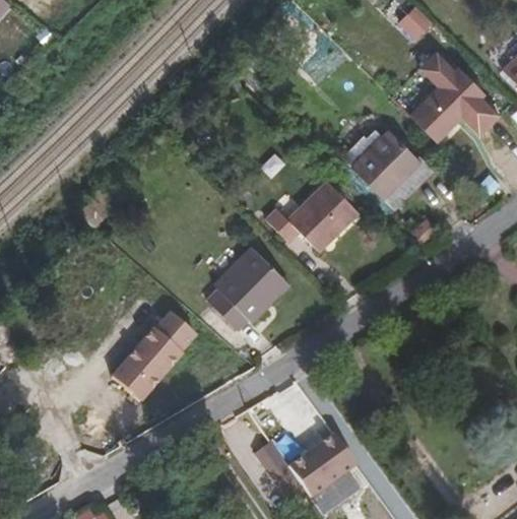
[(435,24),(417,8),(402,23),(419,40),(435,24)]
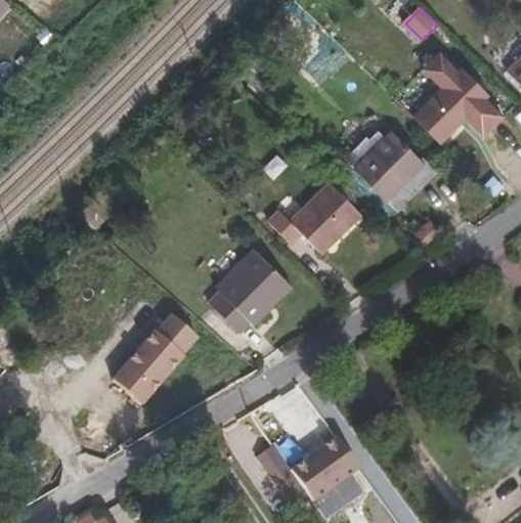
[(520,42),(500,64),(520,85),(520,42)]
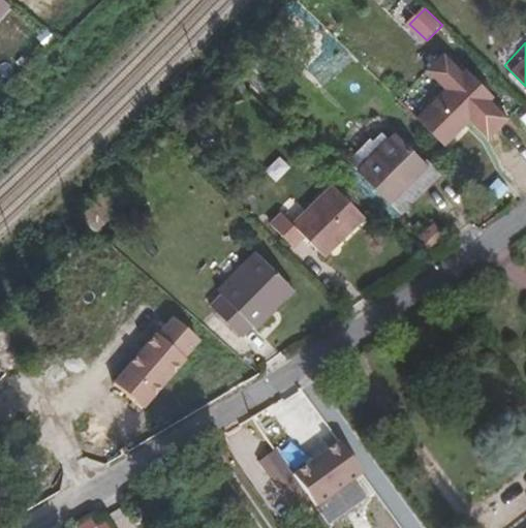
[(498,97),(449,51),(430,70),(451,91),(420,123),(449,151),(473,126),(489,141),(512,119),(494,101),(498,97)]
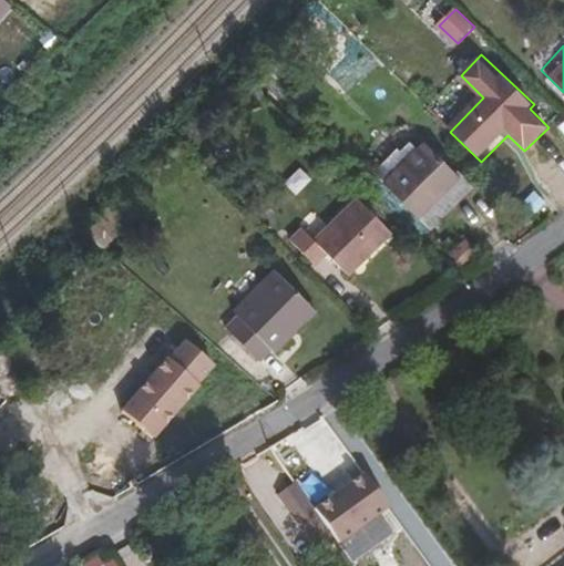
[(420,214),(458,176),(424,143),(386,181),(420,214)]
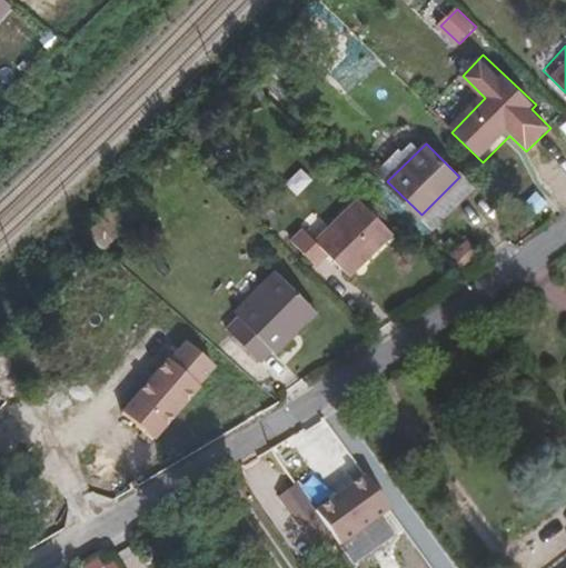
[(394,233),(360,200),(318,241),(306,229),(294,241),(318,266),(330,253),(351,275),(394,233)]
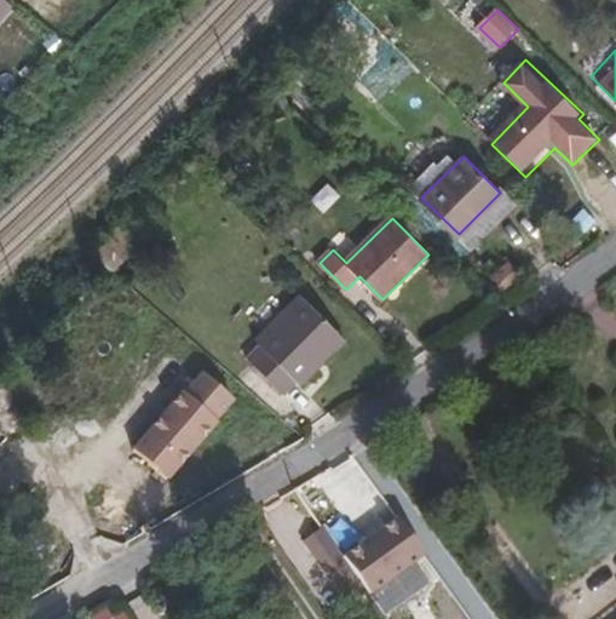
[(308,362),(335,332),(301,298),(257,345),(260,349),(248,362),(278,393),(291,379),(295,384),(312,367),(308,362)]
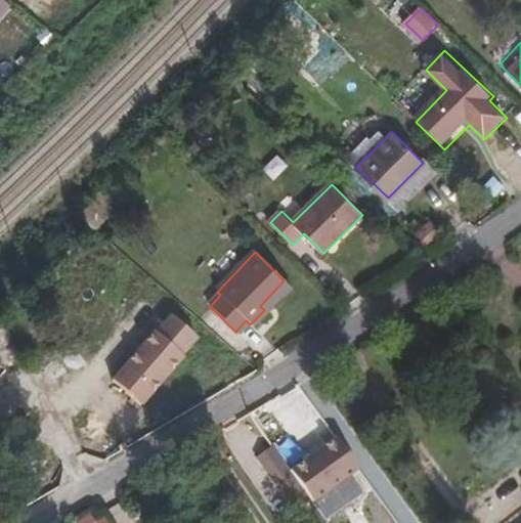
[(264,310),(289,285),(284,280),(260,306),(264,310)]
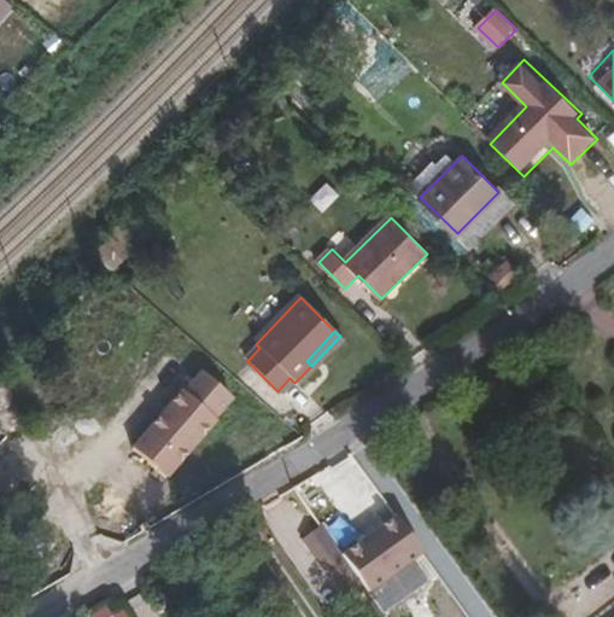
[(238,399),(202,367),(133,443),(169,475),(238,399)]
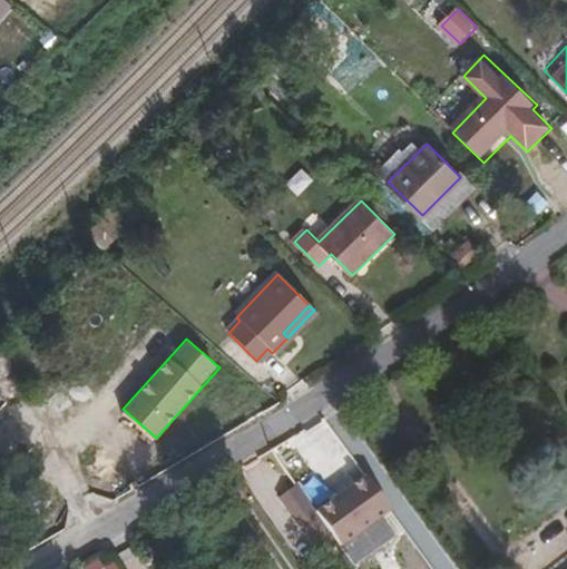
[(397,507),(369,468),(322,502),(350,540),(397,507)]
